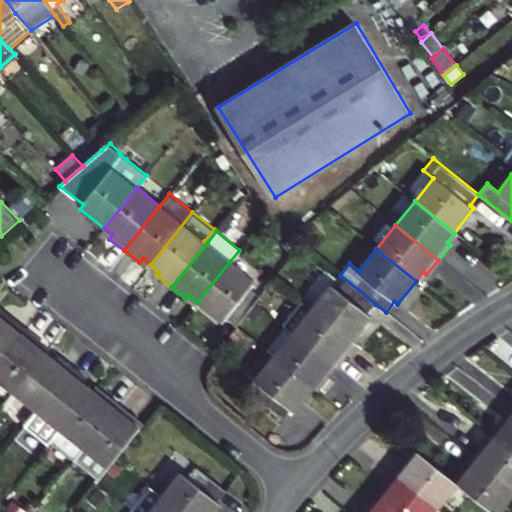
[(254,303),(260,295),(250,288),(255,282),(230,261),(197,302),(222,322),(226,317),(236,325),(254,303)]
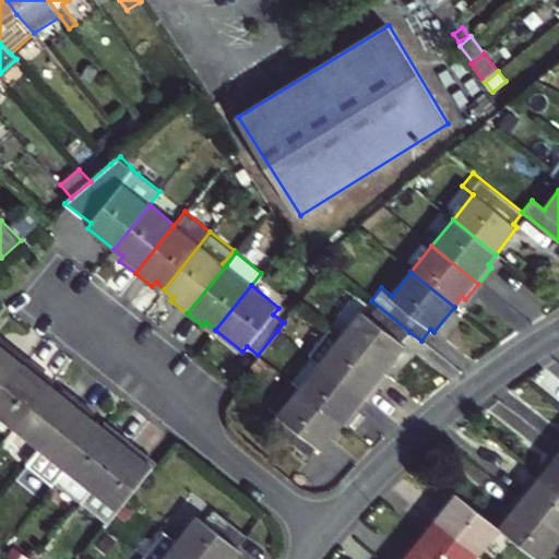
[(371,300),(341,337),(383,372),(406,345),(402,341),(409,332),(371,300)]
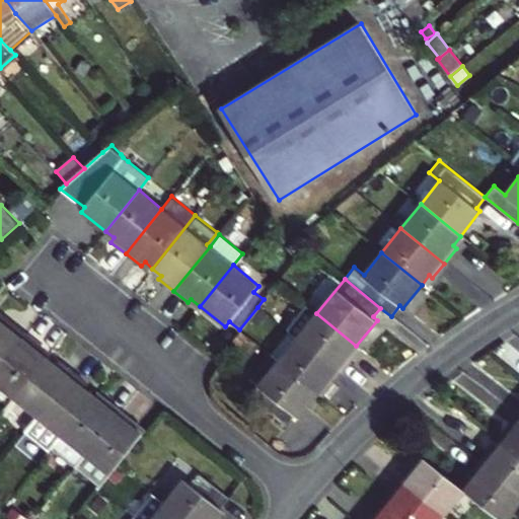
[(287,330),(341,373),(353,357),(349,355),(356,346),(316,313),(306,306),(287,330)]
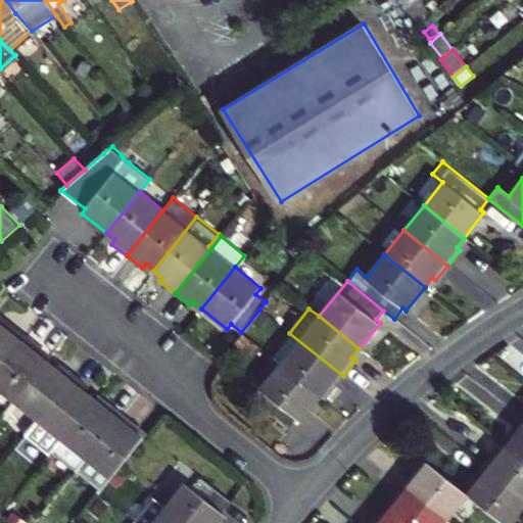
[(0,323),(6,329),(9,324),(0,317),(0,323)]
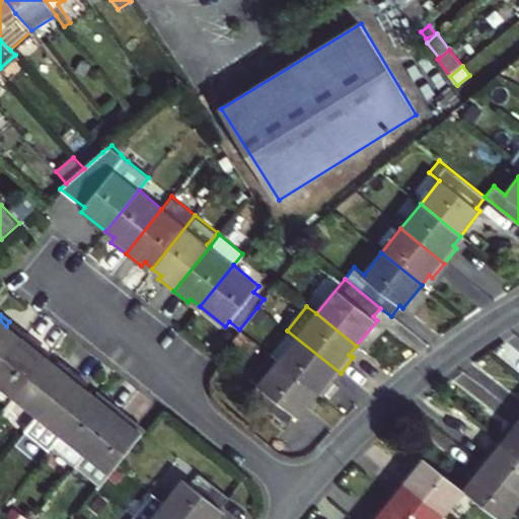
[(0,363),(24,334),(9,321),(6,326),(0,320),(0,363)]
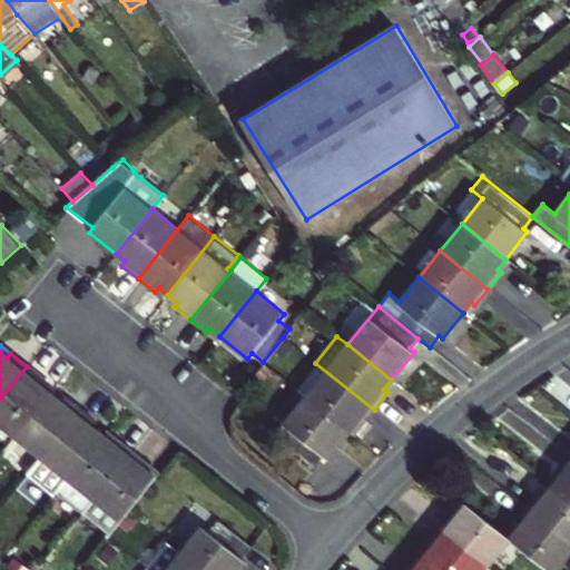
[(263,362),(254,373),(264,381),(273,371),(263,362)]
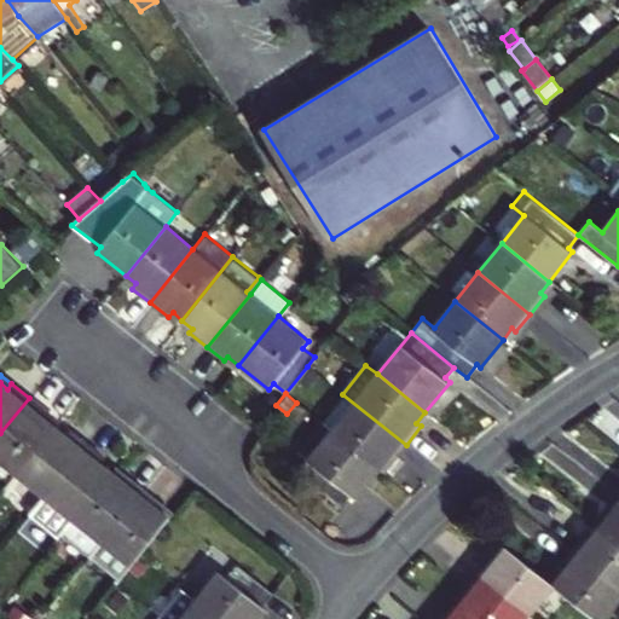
[(392,462),(406,445),(342,394),(320,422),(380,469),(388,460),(392,462)]
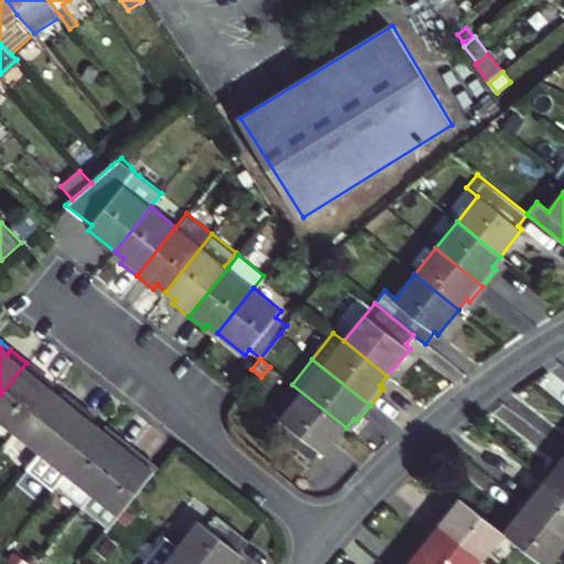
[(0,394),(0,419),(14,431),(49,388),(39,380),(43,376),(26,362),(0,394)]
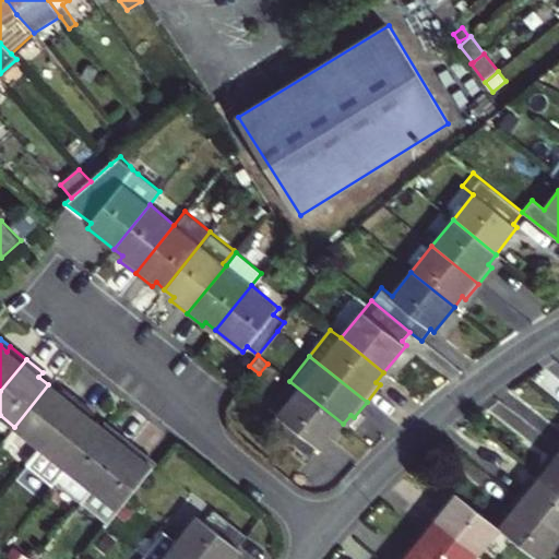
[(271,427),(277,431),(309,456),(318,445),(322,450),(343,424),(289,381),(269,406),(280,415),(271,427)]
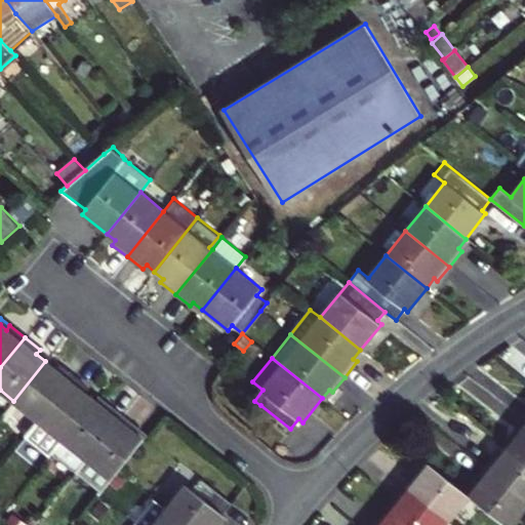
[(13,401),(37,420),(73,375),(57,363),(54,368),(45,361),(13,401)]
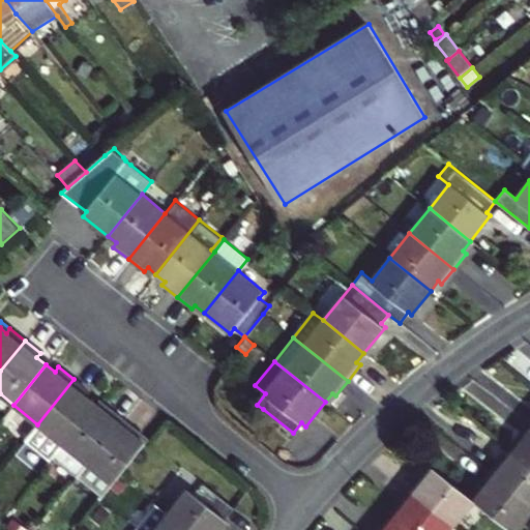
[(62,444),(95,403),(84,394),(88,390),(74,379),(37,424),(40,427),(30,439),(50,454),(60,442),(62,444)]
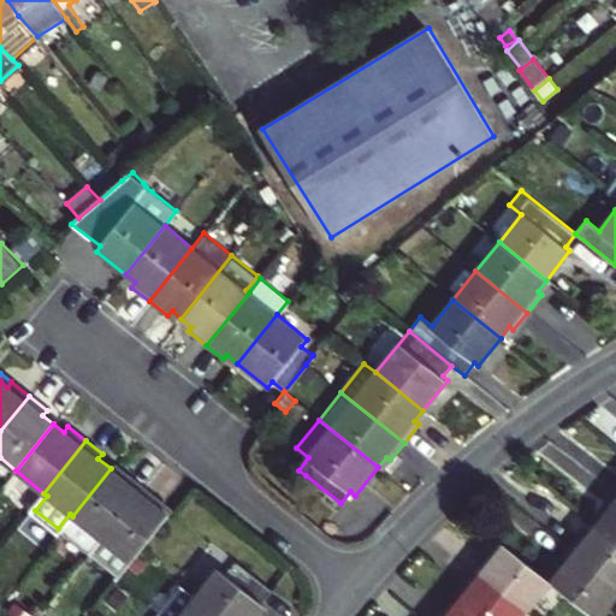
[(378,467),(355,496),(362,502),(385,473),(378,467)]
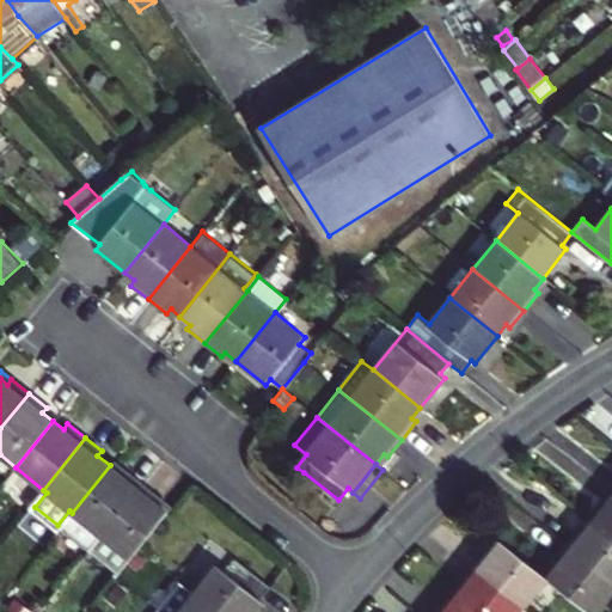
[(99,534),(141,483),(124,469),(121,473),(110,465),(72,513),(60,527),(87,550),(99,534)]
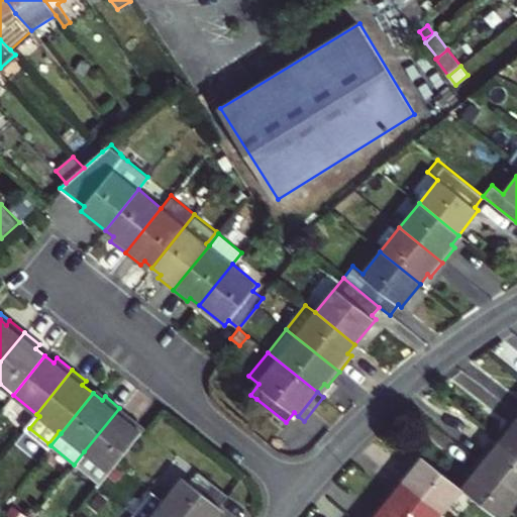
[(119,408),(84,451),(87,453),(77,467),(99,484),(115,463),(140,431),(130,423),(133,419),(119,408)]
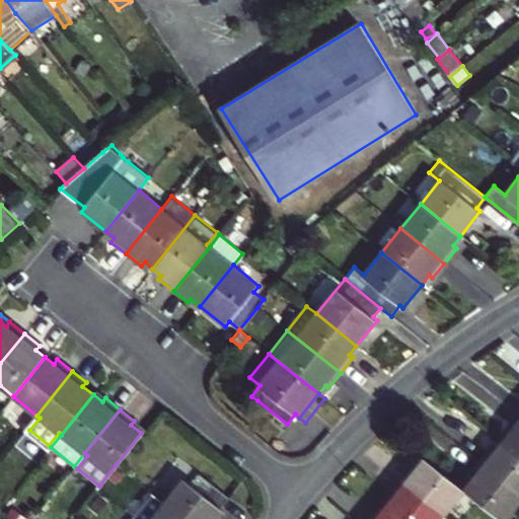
[(511,432),(503,442),(518,454),(518,415),(507,429),(511,432)]
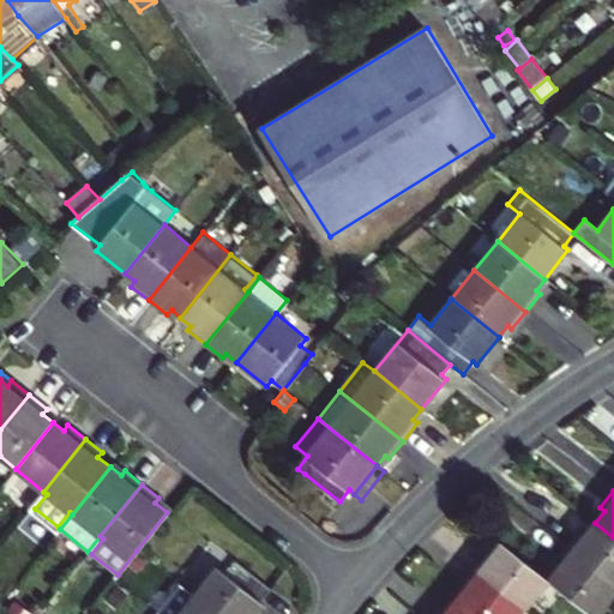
[(582,530),(567,547),(613,584),(613,537),(595,523),(587,533),(582,530)]
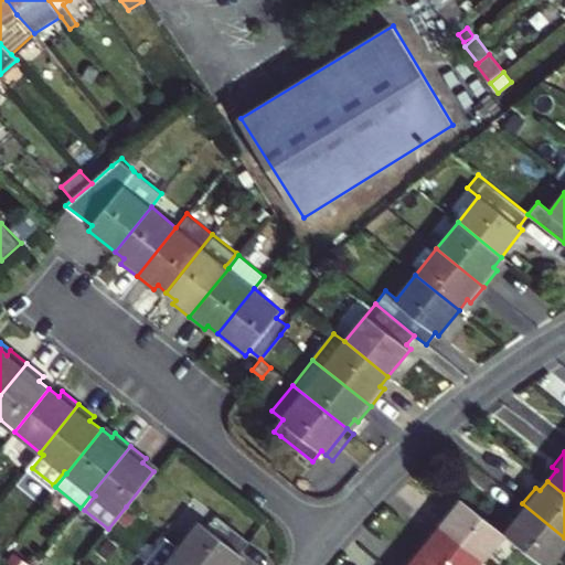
[(437,522),(483,560),(505,533),(462,498),(454,510),(449,507),(437,522)]
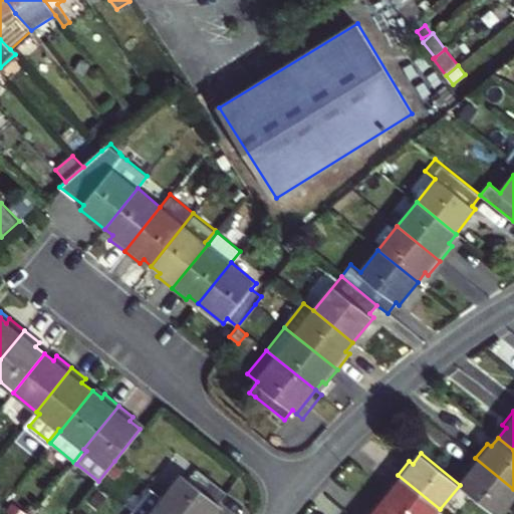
[(467,476),(460,485),(496,513),(501,513),(513,499),(513,489),(475,458),(464,473),(467,476)]
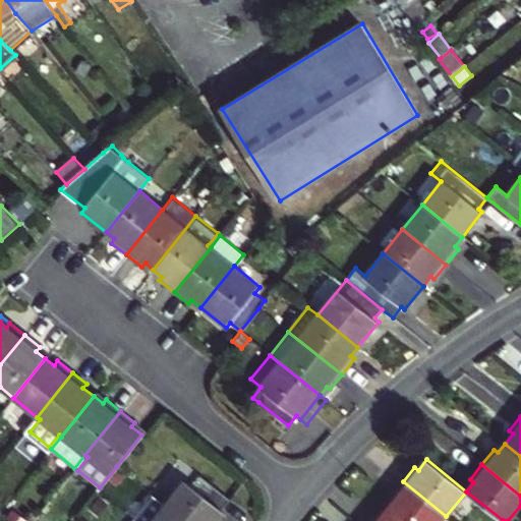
[(165,506),(183,520),(218,520),(225,513),(222,510),(230,499),(199,474),(190,484),(185,480),(165,506)]
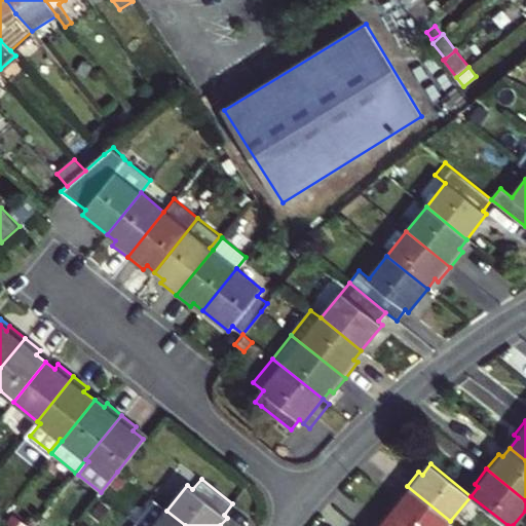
[(398,504),(391,513),(407,525),(446,525),(450,521),(407,486),(395,501),(398,504)]
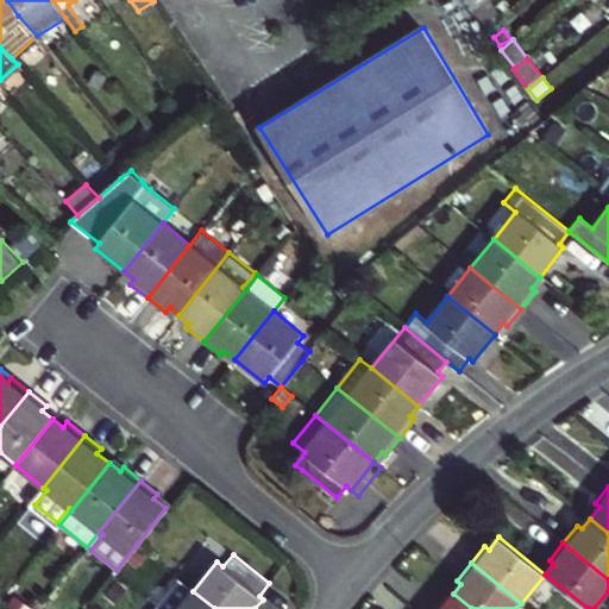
[(157,608),(214,608),(193,591),(177,579),(155,607),(157,608)]
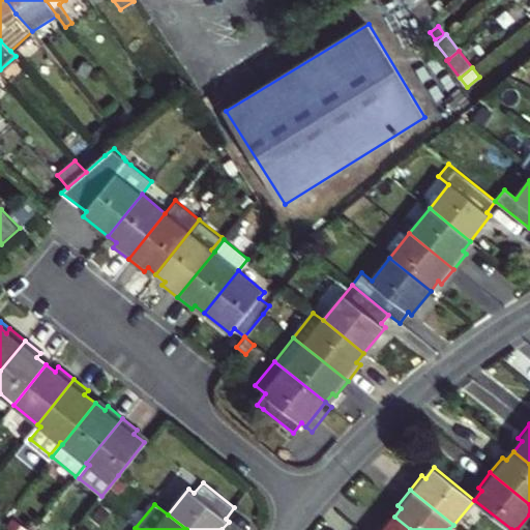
[(377,529),(410,529),(394,517),(387,526),(383,523),(377,529)]
